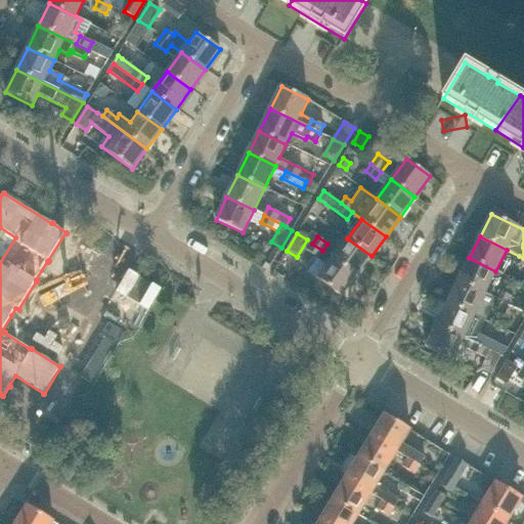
[(356,276),(372,256),(347,238),(333,258),(356,276)]
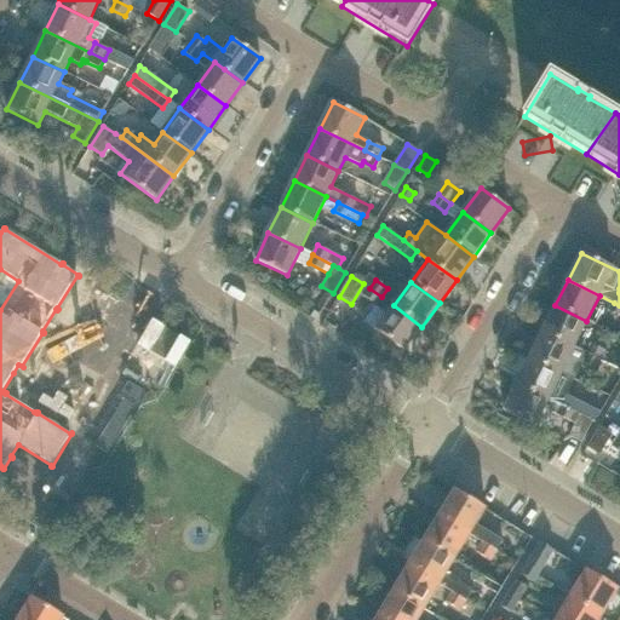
[(394,305),(382,297),(369,288),(363,297),(375,305),(365,321),(405,350),(422,327),(394,305)]
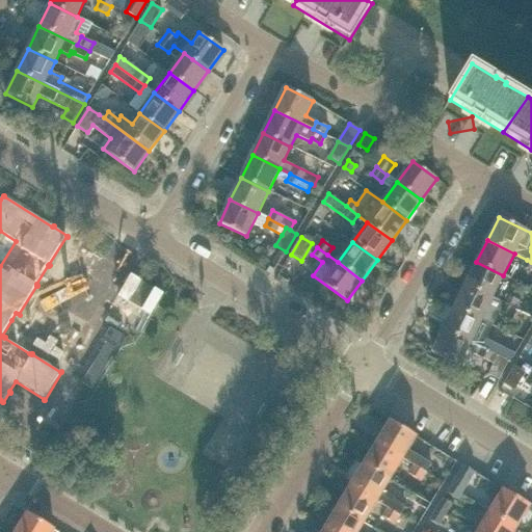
[(531,271),(531,262),(527,260),(523,267),(531,271)]
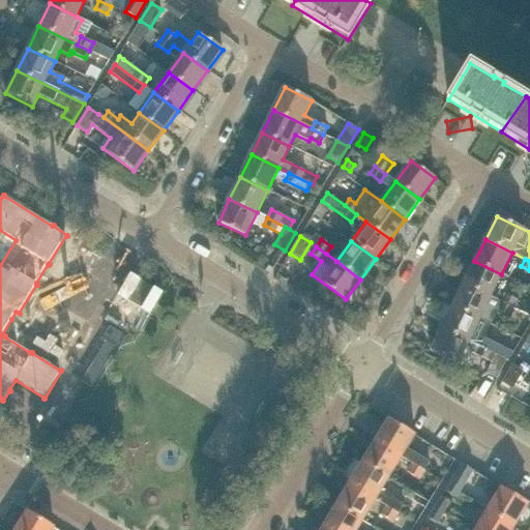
[(491,297),(501,274),(474,261),(464,284),(491,297)]
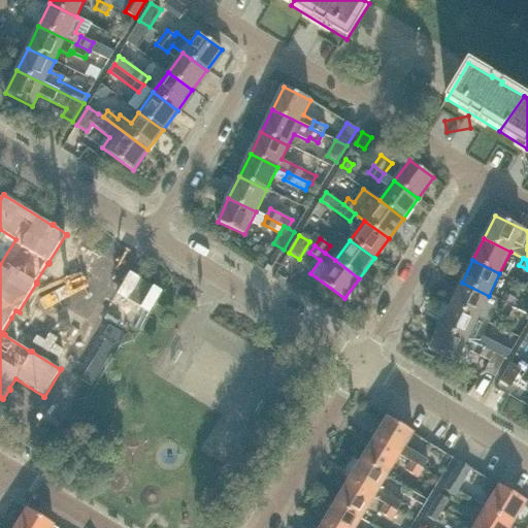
[(499,300),(489,296),(462,283),(451,305),(477,318),(489,324),(496,309),(500,311),(500,310),(508,315),(512,307),(499,300)]
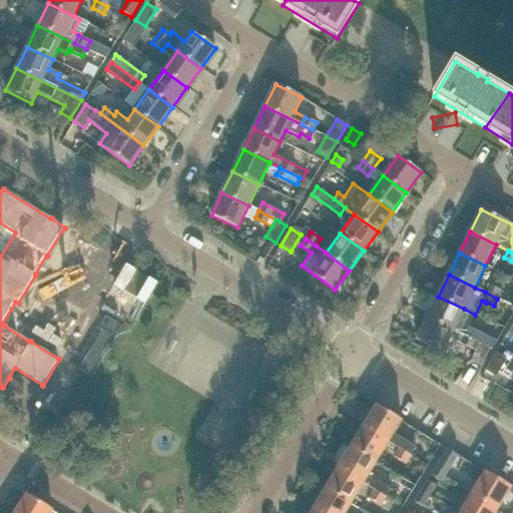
[(497,299),(501,291),(488,285),(485,292),(497,299)]
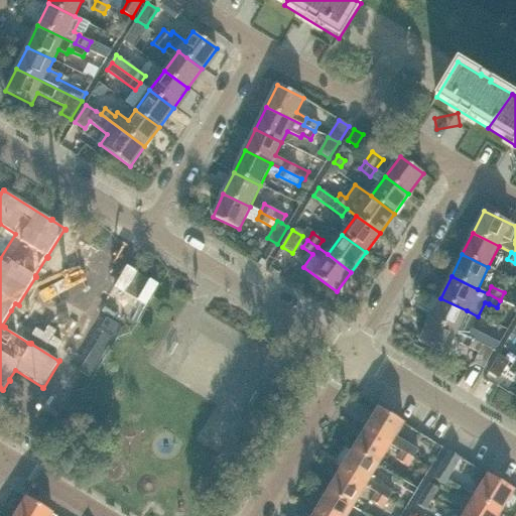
[(478,316),(467,310),(440,298),(430,319),(457,333),(479,344),(483,337),(471,331),(478,316)]
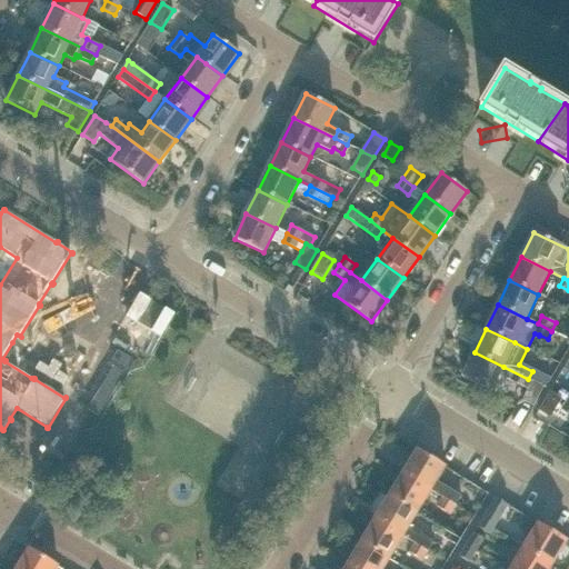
[(543,388),(528,379),(503,367),(475,352),(462,377),(500,396),(507,379),(528,390),(522,401),(535,407),(543,388)]
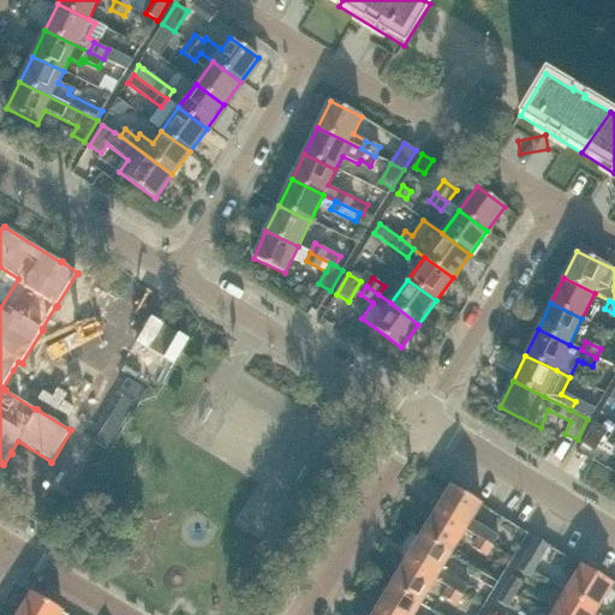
[(608,431),(596,424),(596,423),(583,443),(595,452),(608,431)]
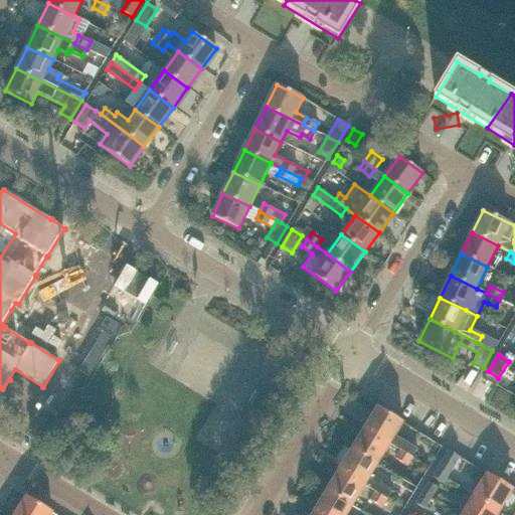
[(403,422),(389,414),(378,407),(365,428),(390,444),(401,451),(413,458),(418,450),(395,436),(403,422)]
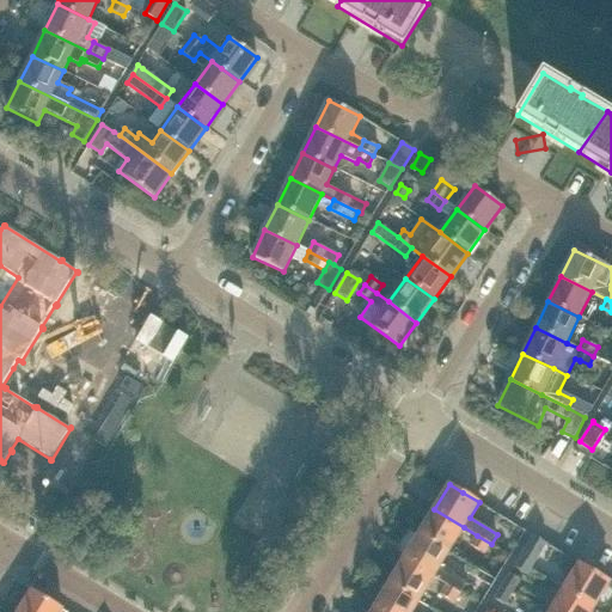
[(450,552),(464,527),(434,509),(418,534),(450,552)]
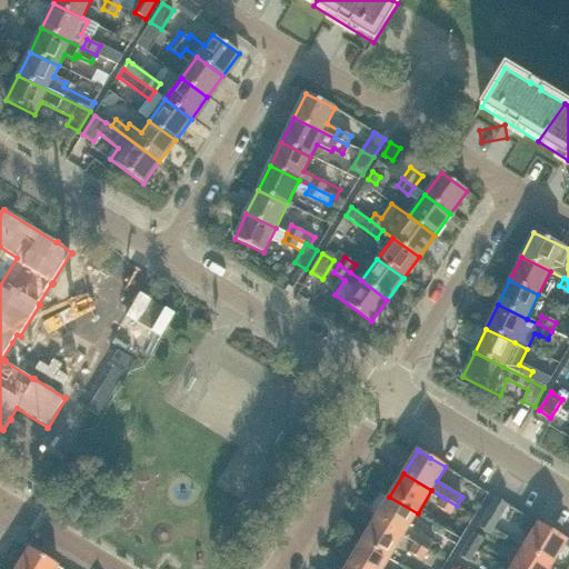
[(403,536),(418,513),(389,497),(376,519),(403,536)]
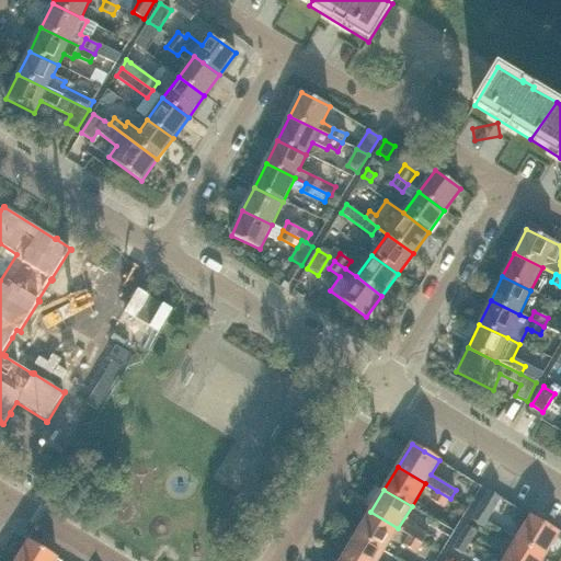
[(445,508),(450,499),(437,491),(432,500),(445,508)]
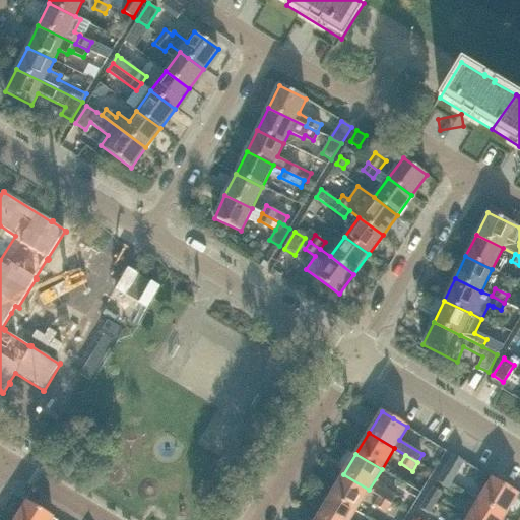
[(443,473),(453,479),(464,461),(453,455),(443,473)]
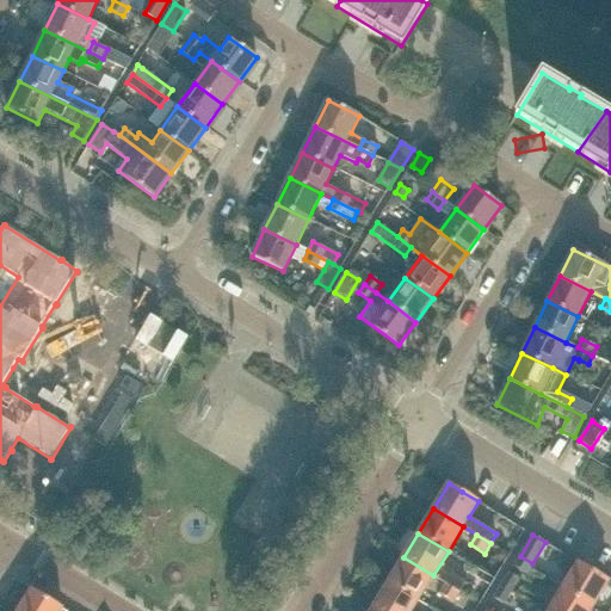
[(526,574),(532,563),(520,556),(513,566),(526,574)]
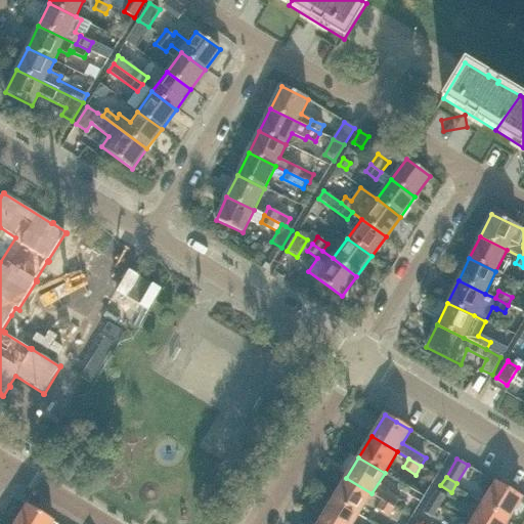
[(359,515),(372,493),(346,478),(333,499),(359,515)]
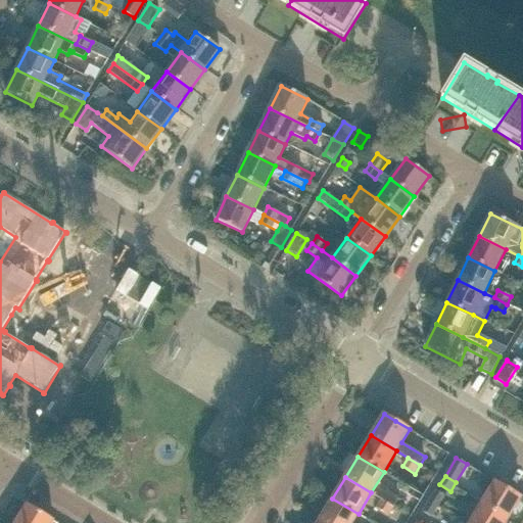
[(508,519),(521,497),(494,481),(481,504),(508,519)]
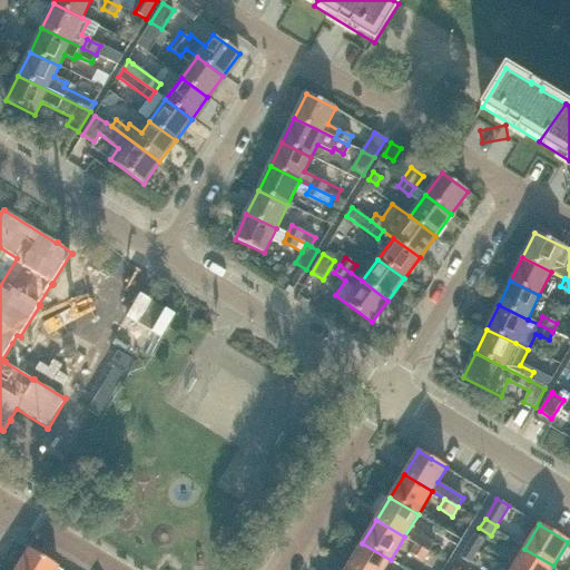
[(469,546),(480,553),(488,541),(475,534),(469,546)]
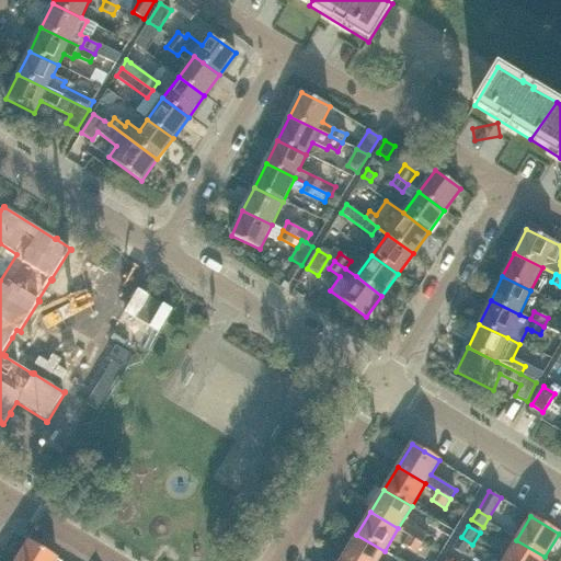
[(410,536),(423,544),(428,535),(415,527),(410,536)]
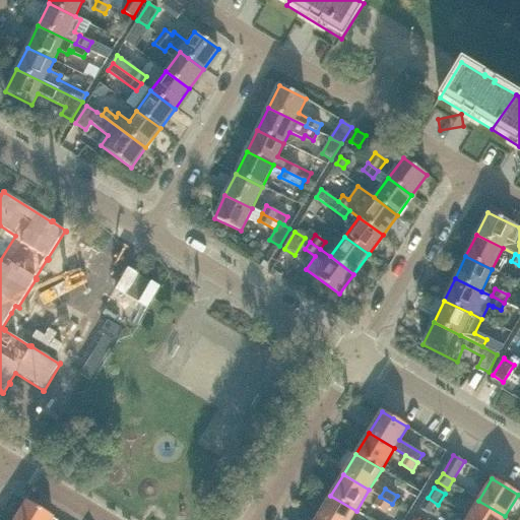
[(350,519),(356,511),(330,496),(318,516),(324,519),(350,519)]
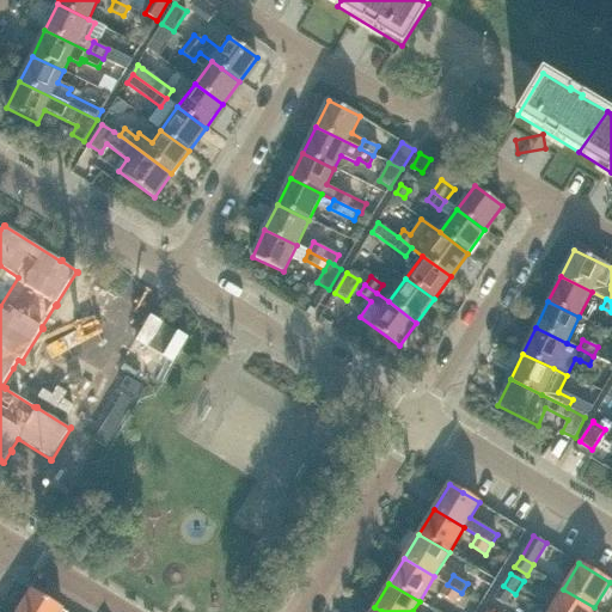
[(456,604),(461,593),(447,585),(441,594),(456,604)]
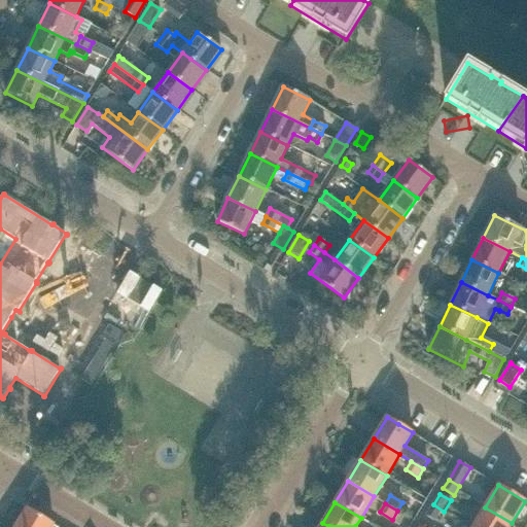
[(437,522),(444,512),(433,504),(426,516),(437,522)]
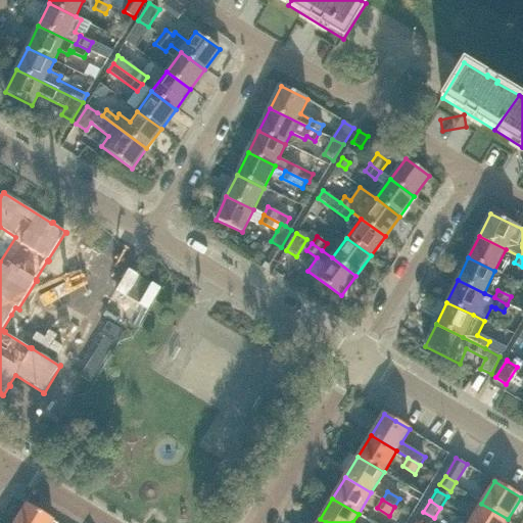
[(505,522),(508,519),(481,504),(469,522),(505,522)]
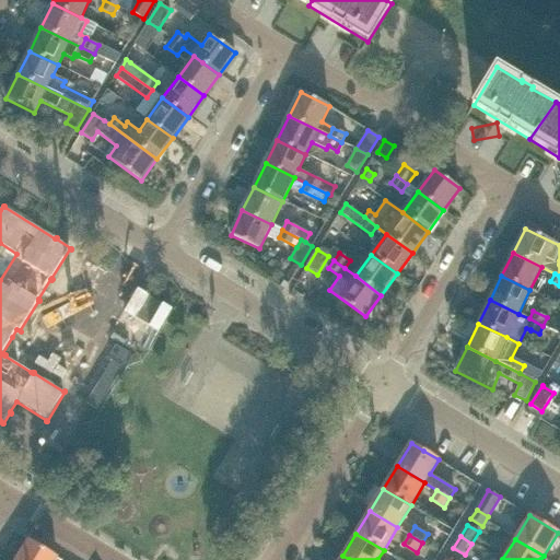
[(55,559),(57,557),(30,540),(16,559),(55,559)]
